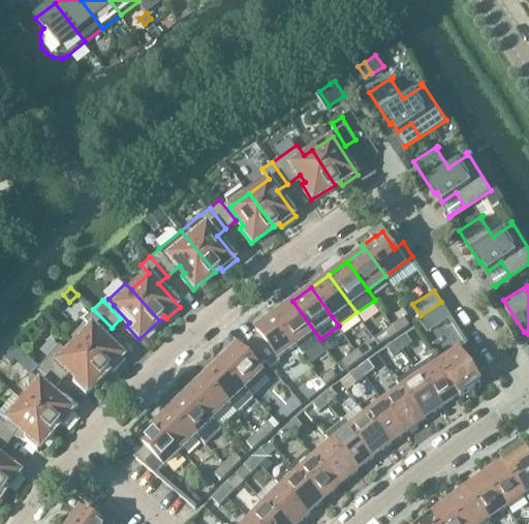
[(275,314),(296,342),(303,352),(320,339),(292,301),(275,314)]
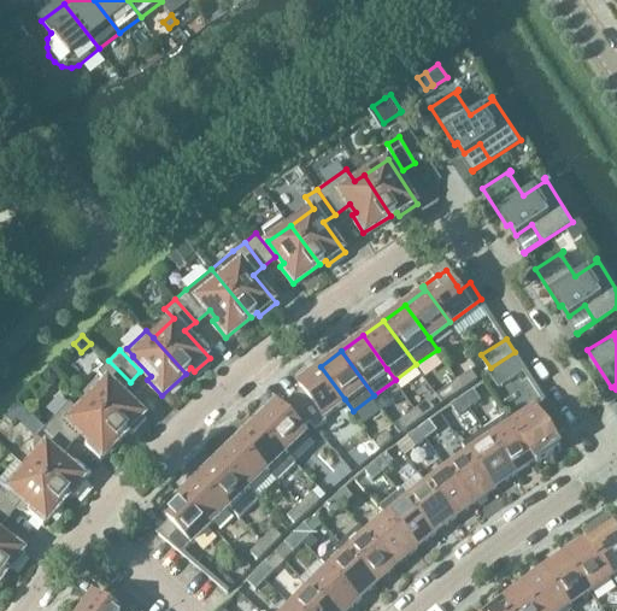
[(515,352),(491,368),(489,369),(499,383),(524,366),(515,352)]
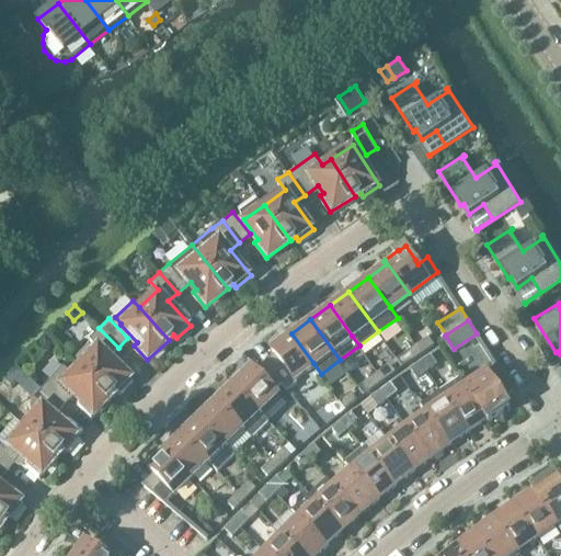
[(99,345),(81,364),(113,395),(117,389),(121,393),(134,379),(110,356),(118,348),(99,328),(90,337),(99,345)]
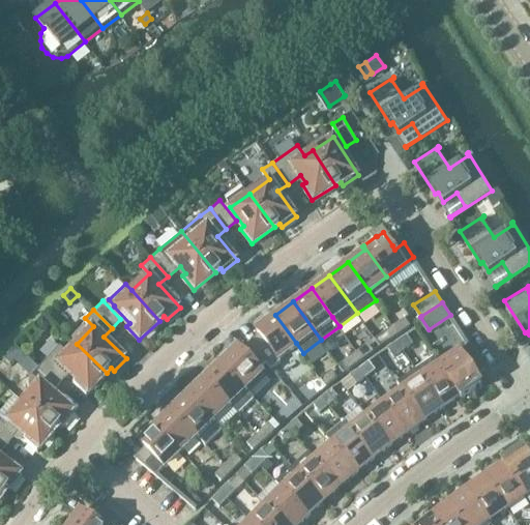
[(45,314),(36,321),(43,328),(52,320),(45,314)]
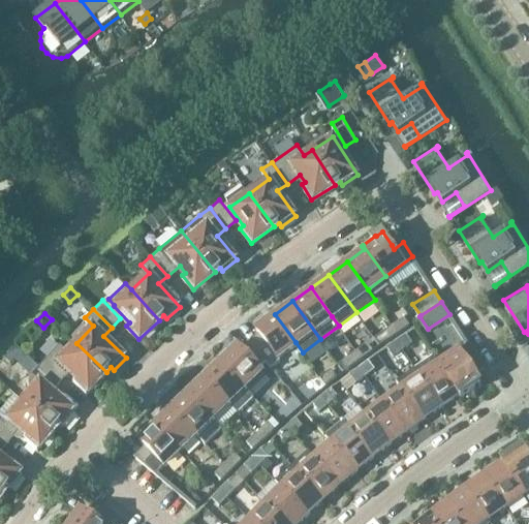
[(296,342),(275,314),(256,328),(256,329),(257,329),(259,332),(250,340),(266,359),(271,365),(280,358),(278,356),(296,342)]
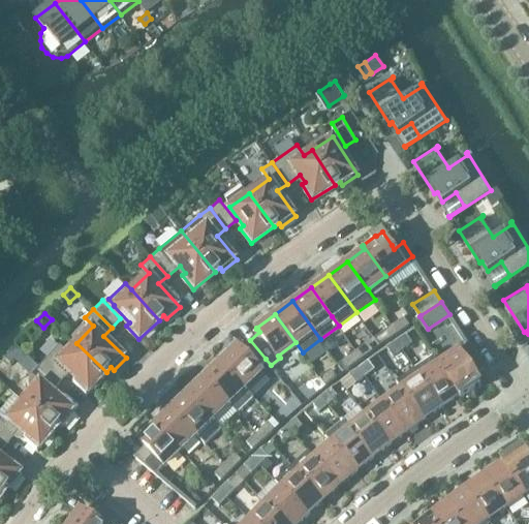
[(392,322),(398,331),(409,322),(404,314),(392,322)]
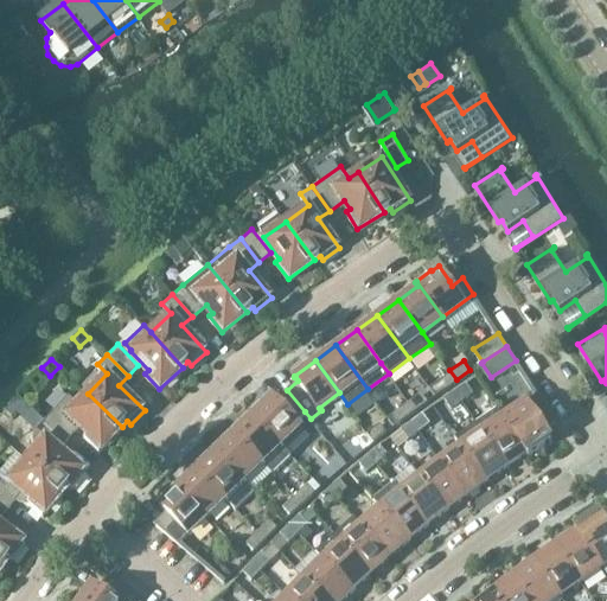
[(457,379),(449,370),(436,379),(442,389),(457,379)]
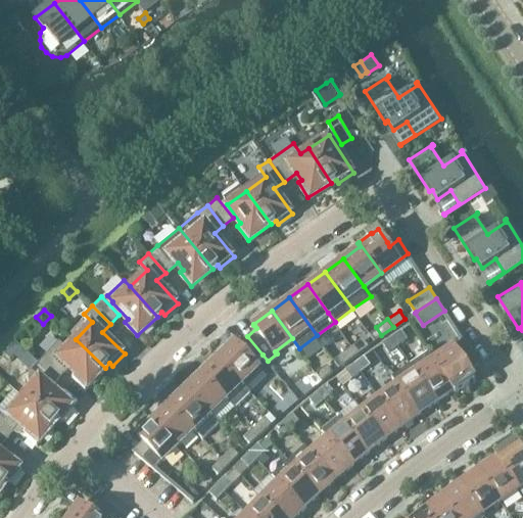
[(392,334),(397,343),(408,337),(401,328),(392,334)]
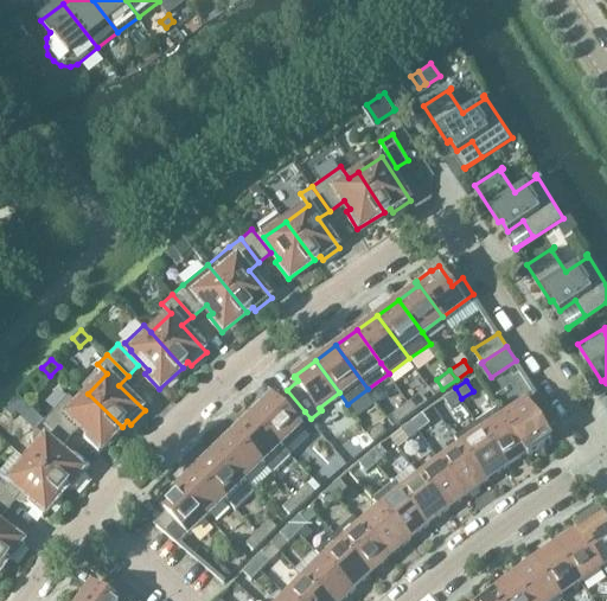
[(461,398),(455,388),(443,396),(451,406),(461,398)]
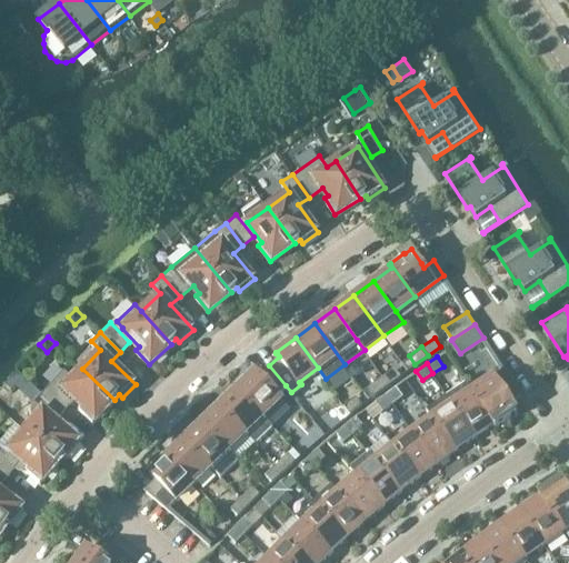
[(237,388),(263,414),(281,396),(277,393),(286,385),(269,365),(259,374),(256,371),(249,376),(237,388)]
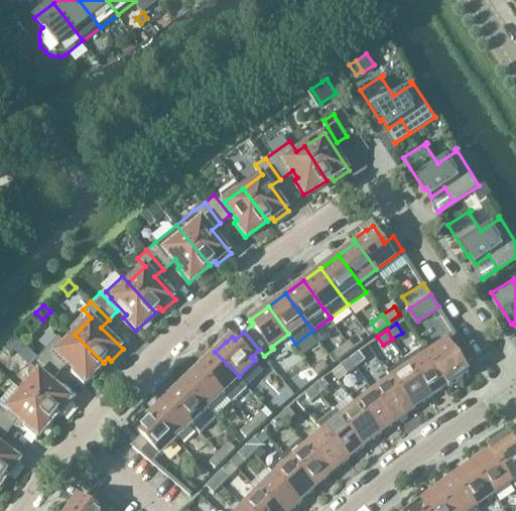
[(347,340),(352,347),(363,339),(358,332),(347,340)]
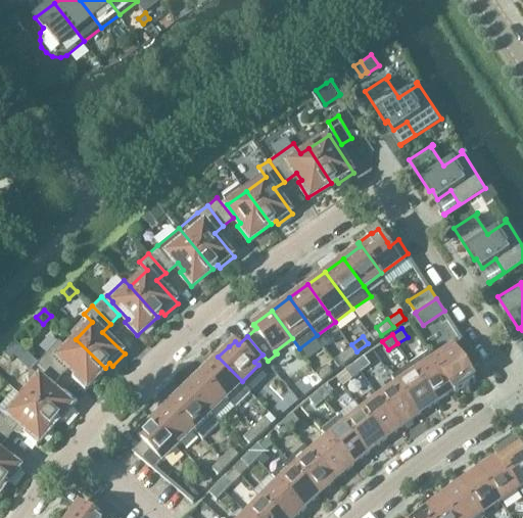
[(105,368),(76,339),(67,346),(59,338),(39,360),(58,377),(68,366),(76,372),(73,375),(86,387),(105,368)]
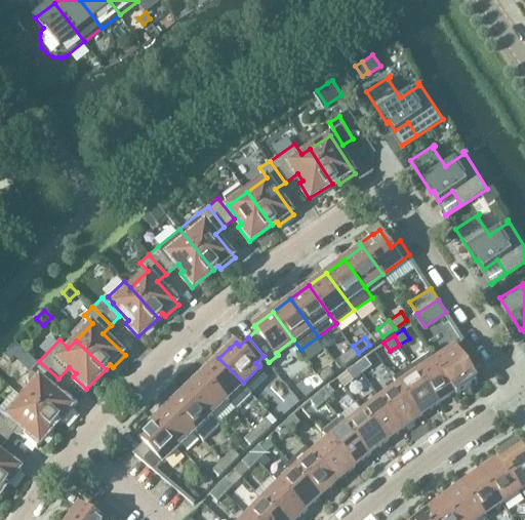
[(10,358),(14,354),(22,346),(16,341),(5,353),(10,358)]
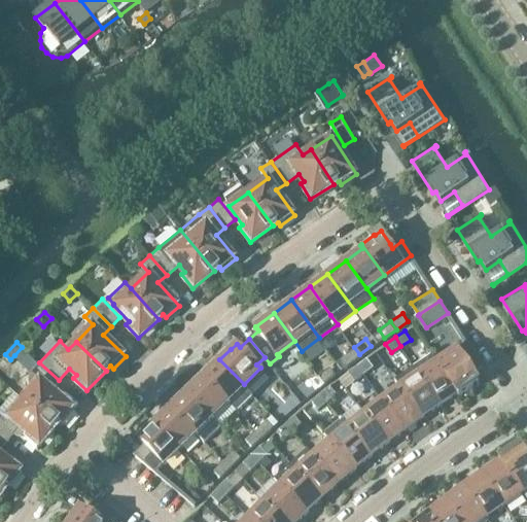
[(437,360),(459,394),(479,382),(468,364),(478,359),(466,342),(437,360)]
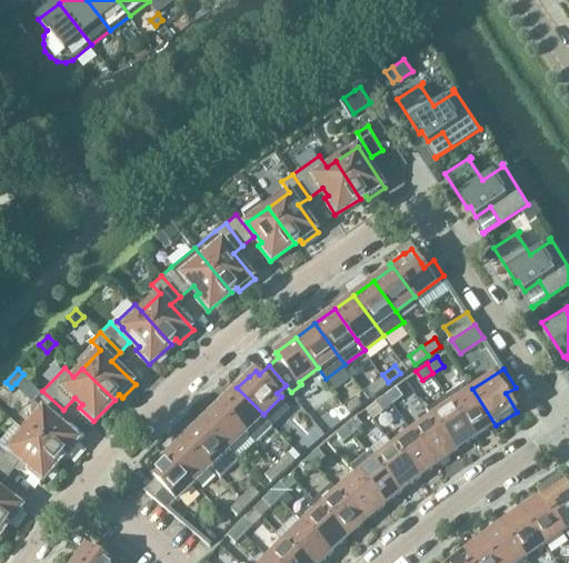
[(388,382),(382,374),(370,383),(376,392),(388,382)]
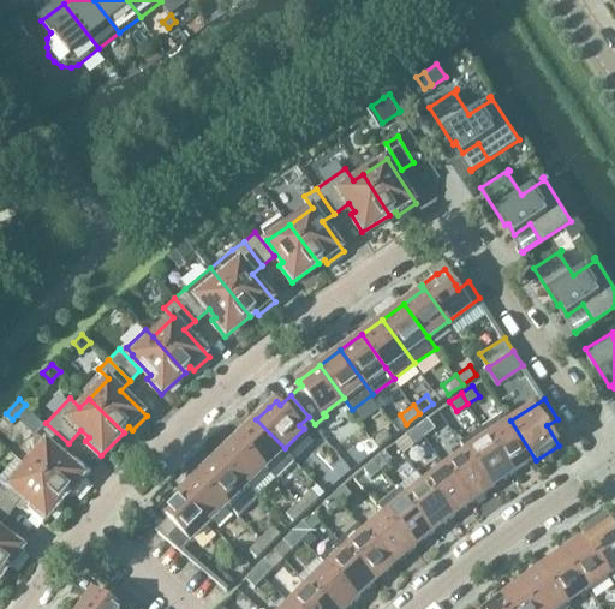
[(536,460),(511,421),(505,411),(483,425),(513,470),(533,457),(536,460)]
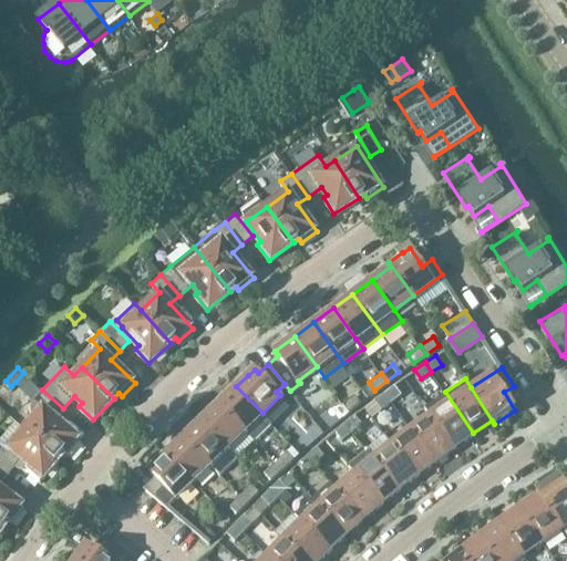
[(384,391),(391,401),(402,393),(394,383),(384,391)]
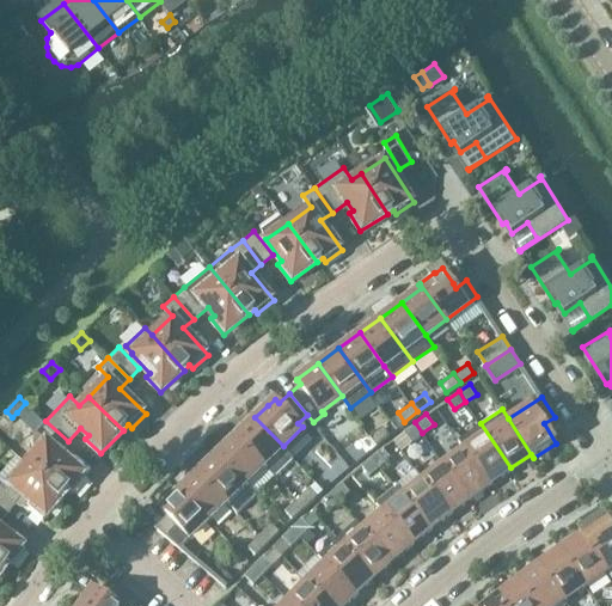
[(237,435),(264,464),(275,473),(293,455),(283,446),(255,417),(237,435)]
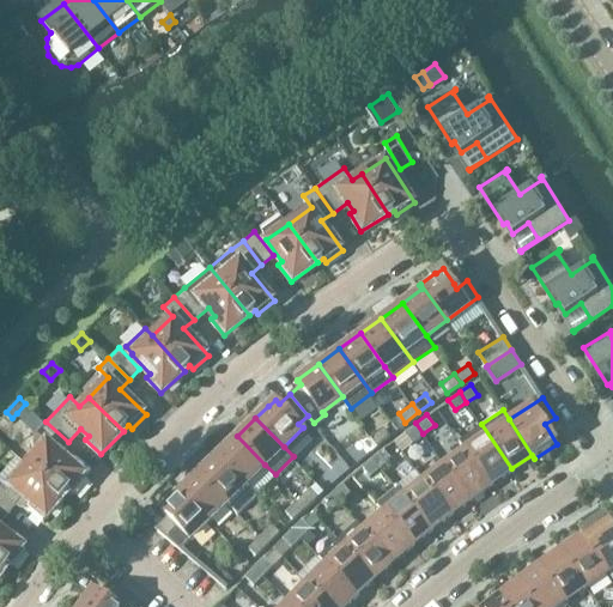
[(65,495),(70,489),(73,492),(86,475),(60,453),(68,442),(46,422),(36,432),(34,436),(34,437),(32,439),(32,442),(32,444),(34,447),(34,448),(36,450),(37,453),(29,462),(65,495)]
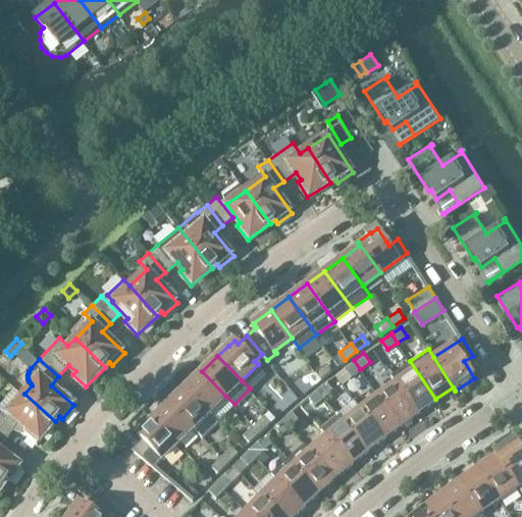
[(360,369),(354,360),(345,367),(351,375),(360,369)]
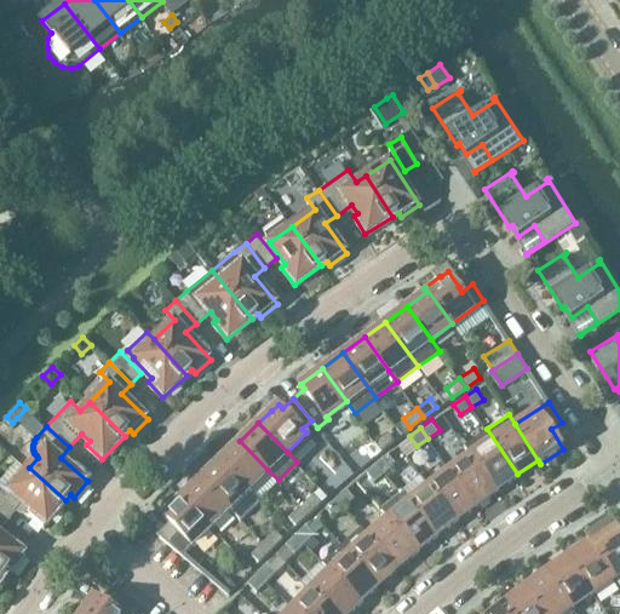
[(497,488),(517,474),(487,429),(465,443),(472,453),(497,488)]
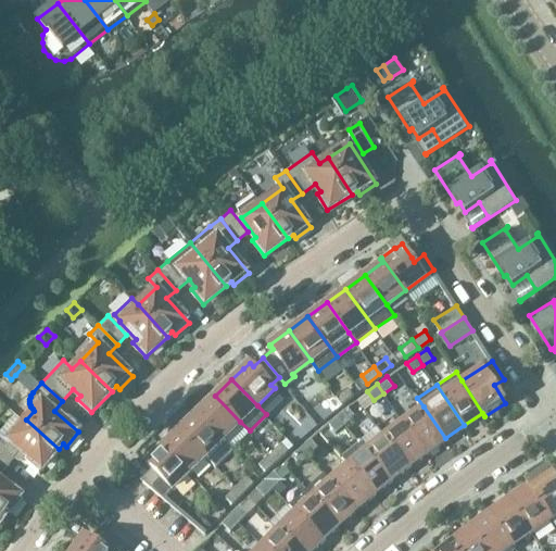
[(348,386),(336,396),(342,403),(354,393),(348,386)]
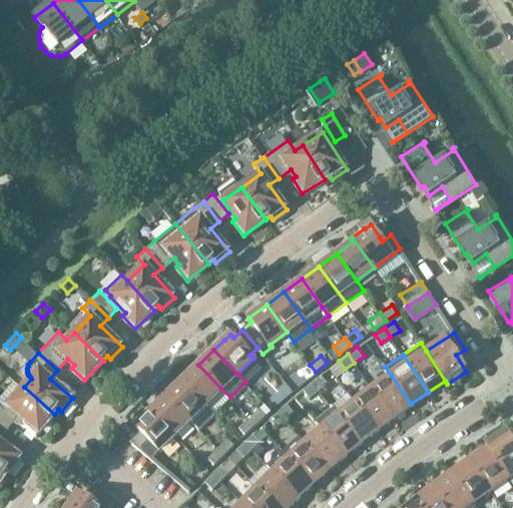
[(221,389),(198,365),(182,380),(206,404),(221,389)]
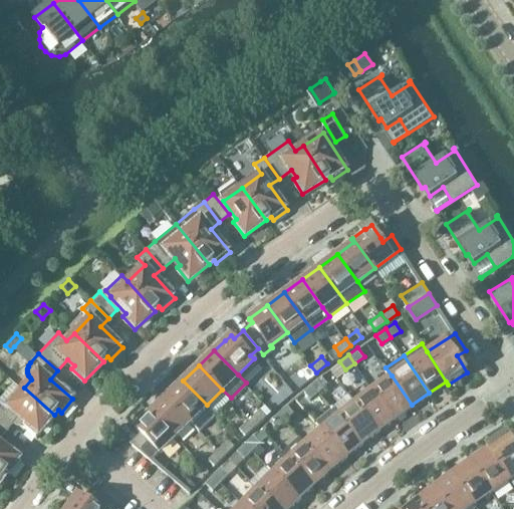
[(313,383),(319,391),(328,384),(322,375),(313,383)]
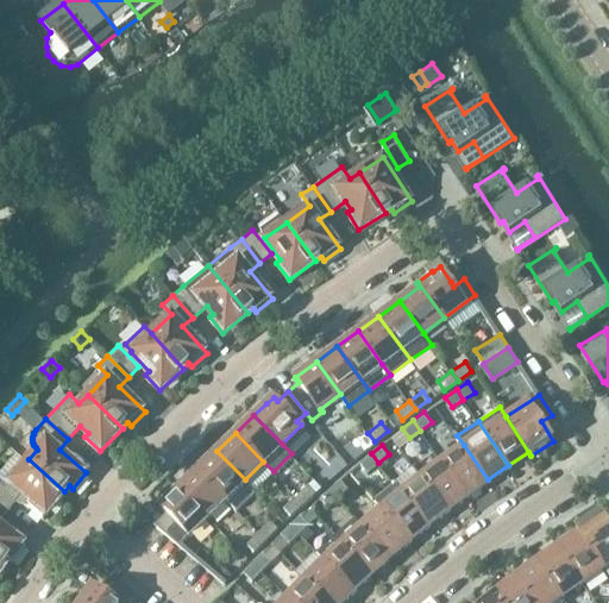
[(468,494),(488,479),(464,445),(443,460),(468,494)]
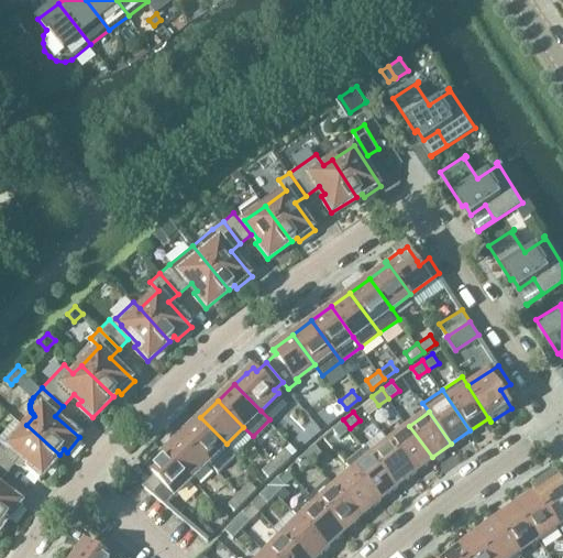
[(184,434),(209,460),(219,469),(235,453),(227,444),(200,417),(184,434)]
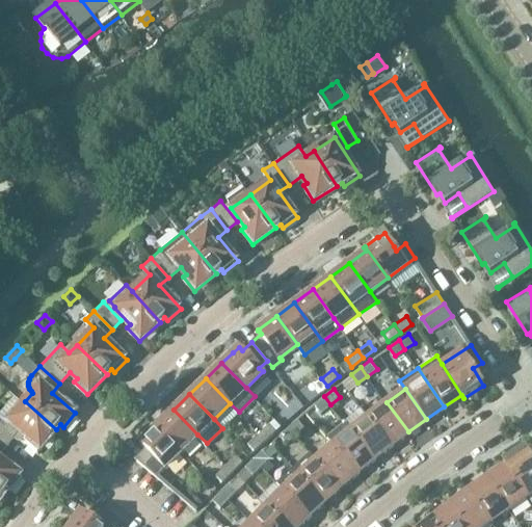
[(330,404),(324,396),(315,403),(321,412),(330,404)]
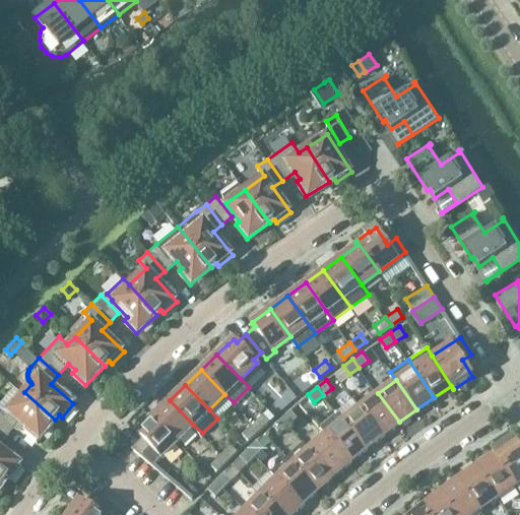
[(55,420),(24,392),(5,414),(0,410),(0,426),(8,433),(19,420),(25,425),(23,428),(37,440),(55,420)]
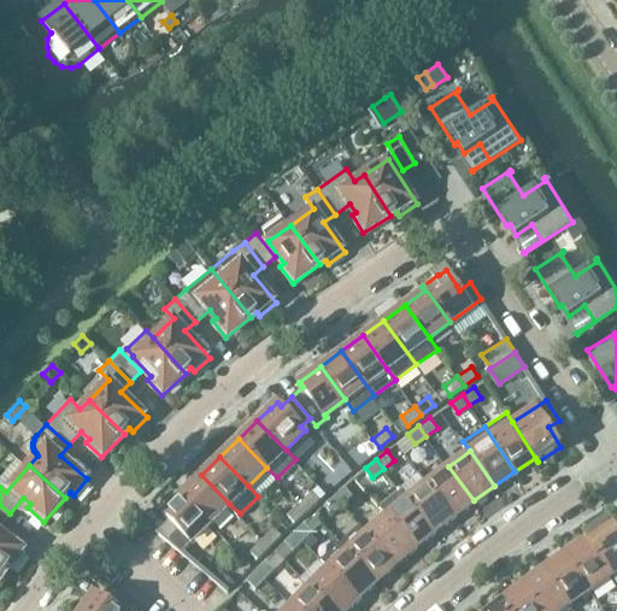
[(454,516),(474,500),(448,466),(428,482),(454,516)]
